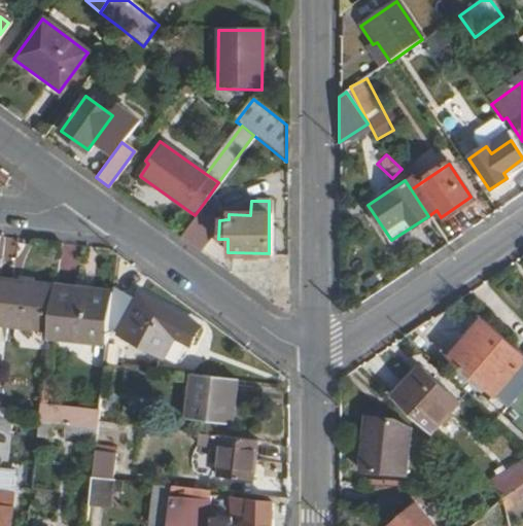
[(201,207),(216,218),(219,213),(204,203),(201,207)]
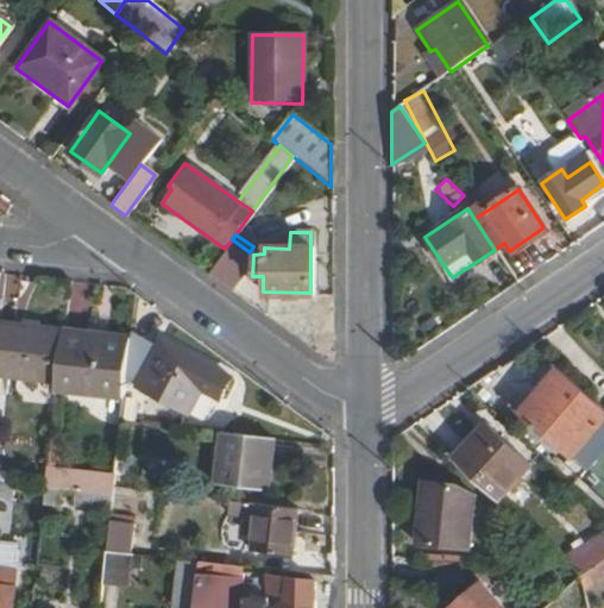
[(225,249),(206,275),(228,290),(253,255),(250,252),(232,239),(225,249)]
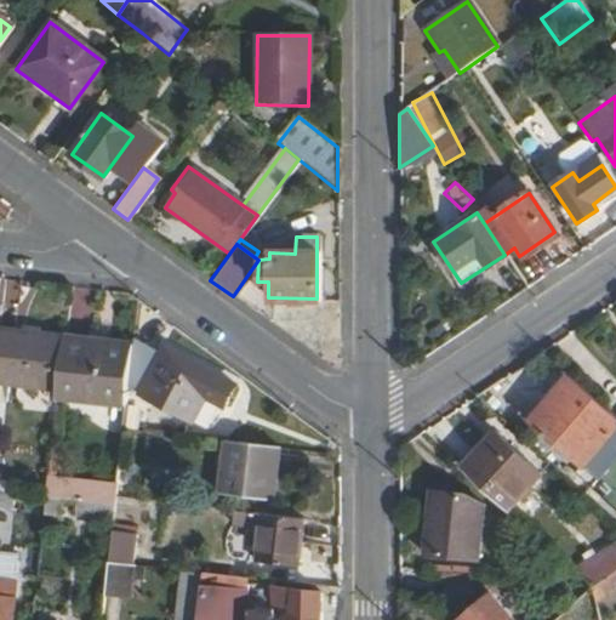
[(62,340),(57,392),(125,400),(127,387),(132,339),(63,331),(62,340)]
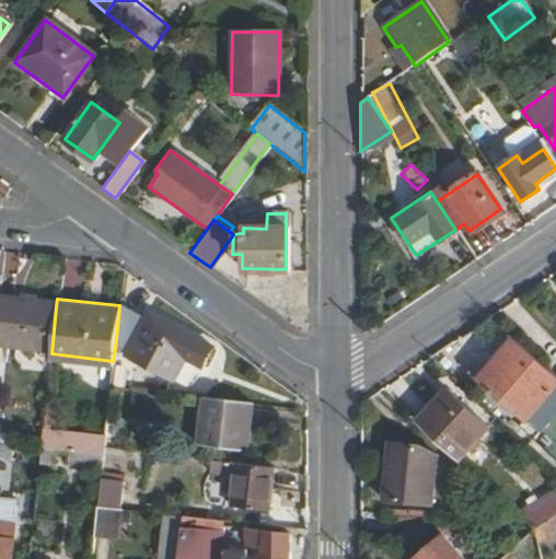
[(0,347),(51,353),(56,306),(0,300),(0,347)]
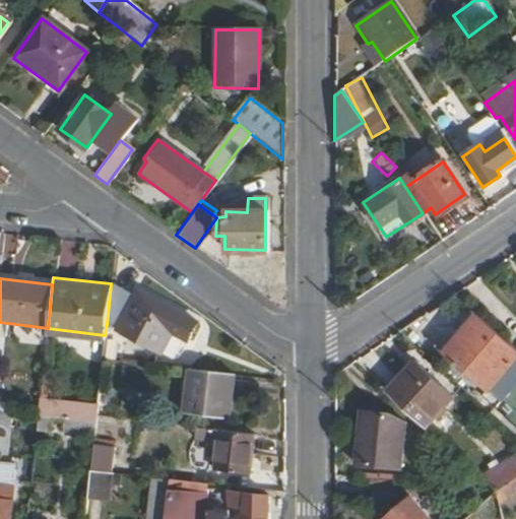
[(111,283),(107,324),(158,354),(170,335),(185,344),(195,328),(157,305),(154,309),(111,281),(111,283)]
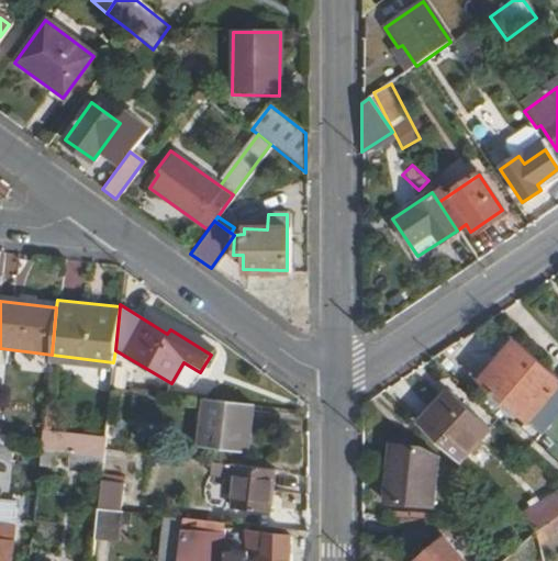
[(511,337),(473,378),(479,382),(516,341),(511,337)]
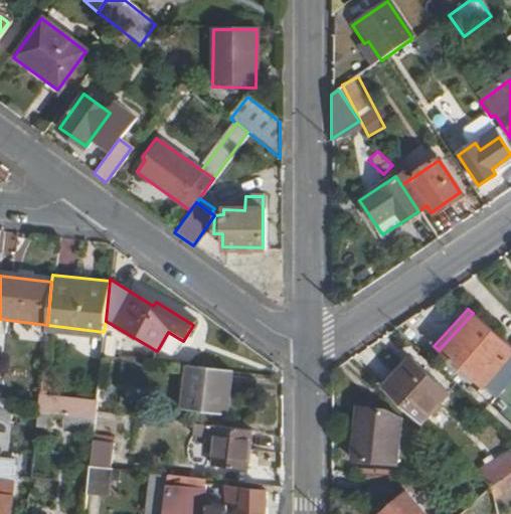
[(439,350),(480,390),(510,356),(510,348),(473,313),(439,350)]
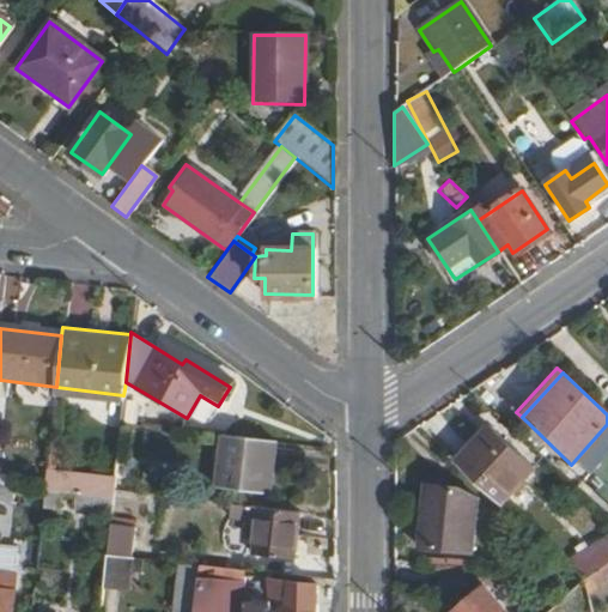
[(457,465),(499,504),(530,471),(488,431),(457,465)]
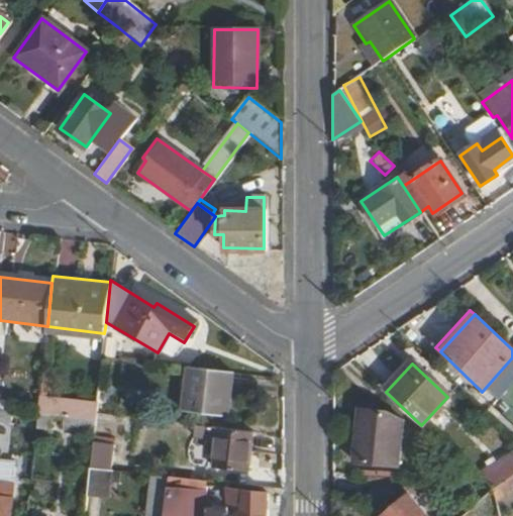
[(186,383),(185,394),(183,410),(225,415),(225,413),(228,393),(230,374),(187,369),(186,383)]
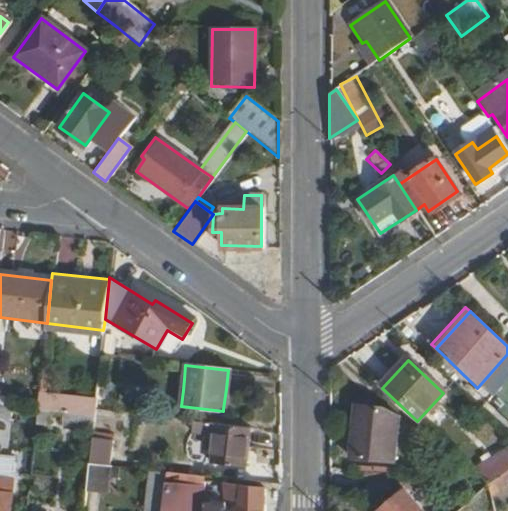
[(38,395),(38,412),(94,411),(94,394),(38,395)]
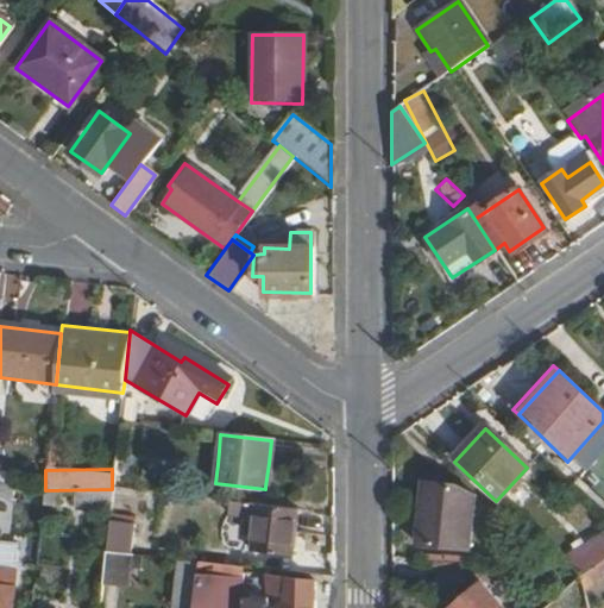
[(421,488),(420,525),(419,547),(419,550),(466,551),(469,499),(453,490),(421,488)]
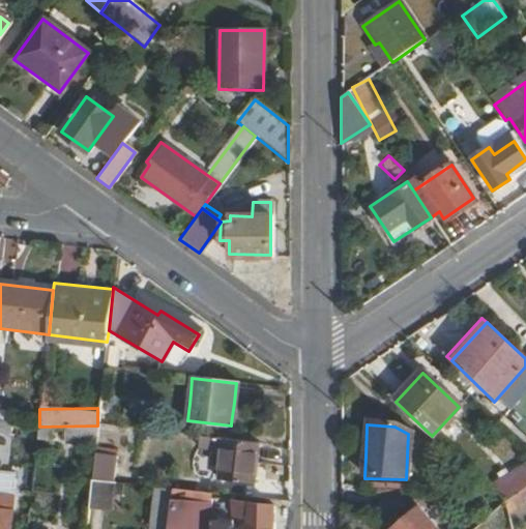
[(38,428),(36,440),(95,446),(96,434),(38,428)]
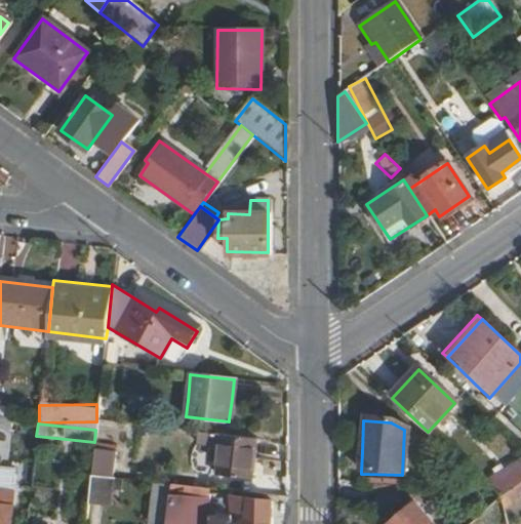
[(219,435),(214,476),(249,480),(253,439),(219,435)]
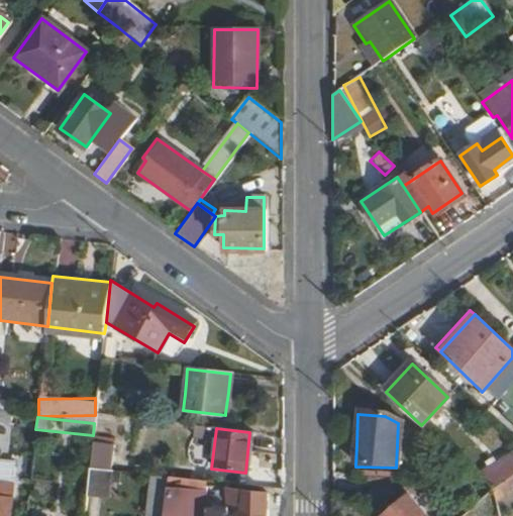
[(93,441),(85,496),(106,499),(114,444),(93,441)]
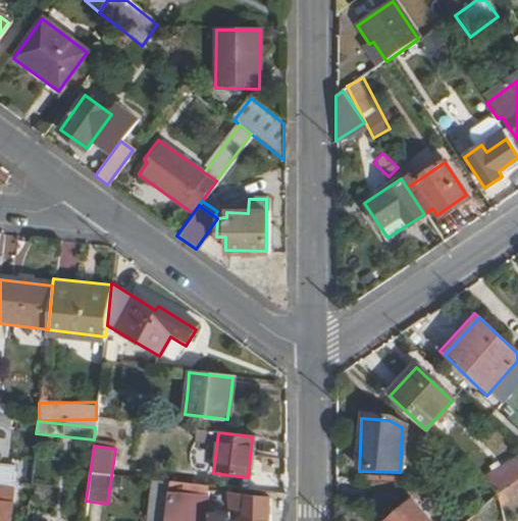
[(517,452),(477,480),(493,495),(493,496),(494,496),(495,495),(517,479),(517,478),(517,452)]
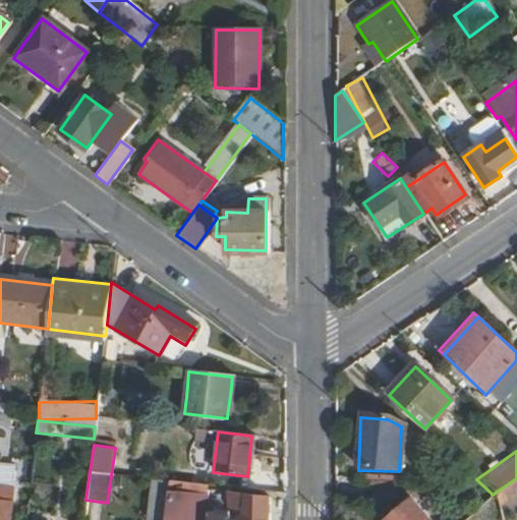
[(516,479),(516,478),(494,494),(493,495),(495,508),(516,493),(516,479)]
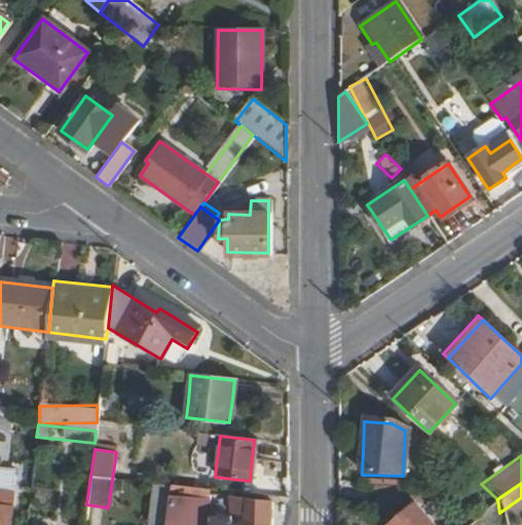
[(210,524),(209,515),(209,509),(209,502),(208,497),(208,490),(172,487),(166,524),(210,524)]
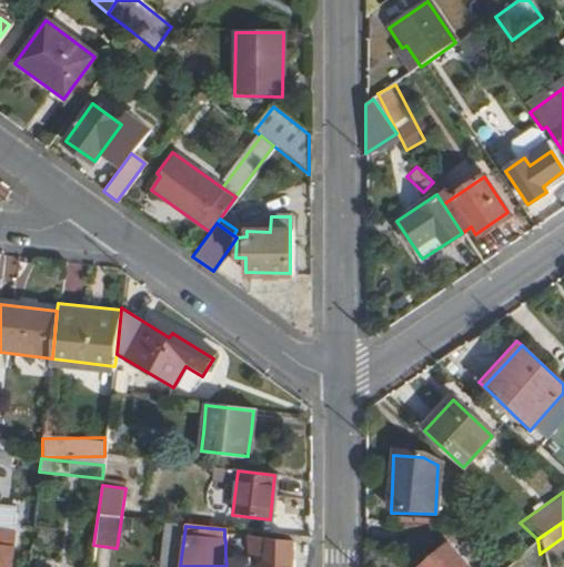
[(9,566),(11,547),(12,535),(0,534),(0,566),(9,566)]
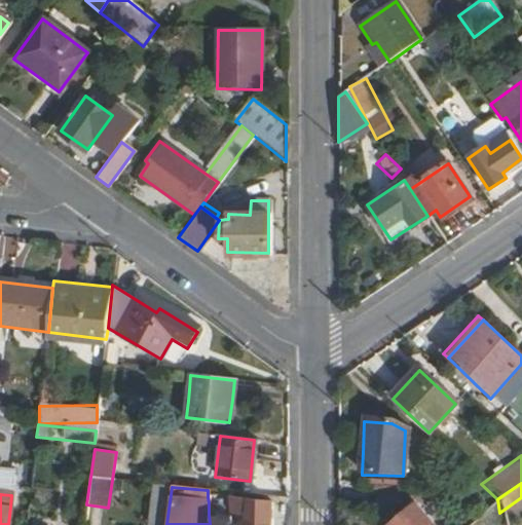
[(271,524),(273,504),(230,500),(228,517),(222,517),(209,515),(210,524),(271,524)]
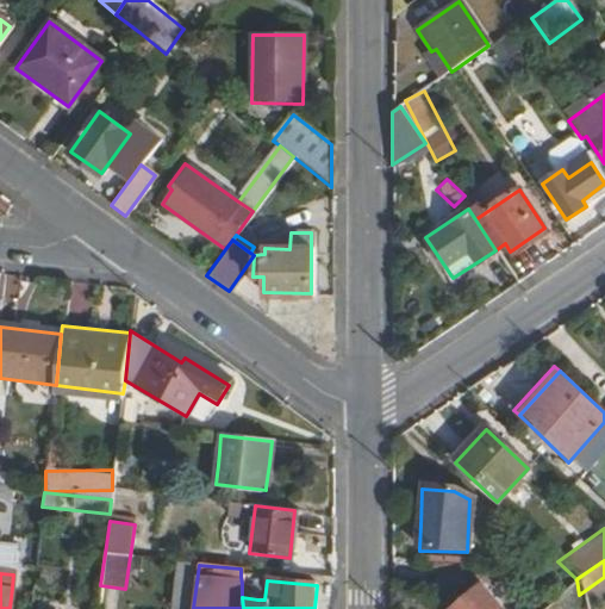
[(498,608),(479,586),(451,608),(498,608)]
